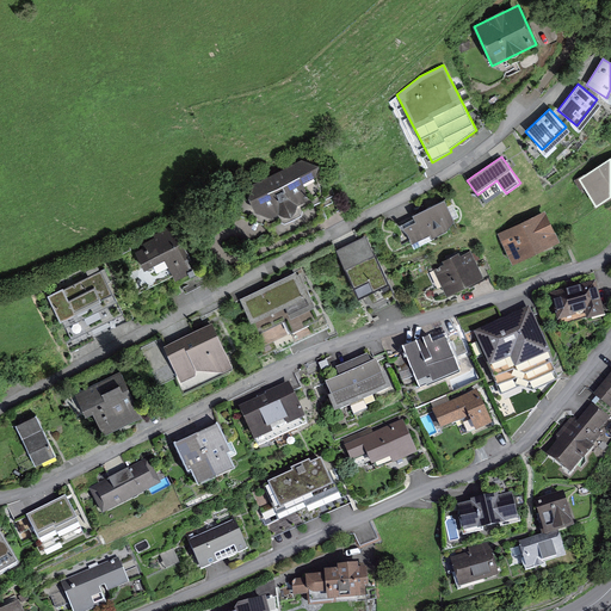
[(301,160),(253,183),(248,199),(255,214),(270,218),(277,217),(285,224),(301,215),(303,208),(320,197),(319,195),(320,187),(319,183),(316,177),(320,167),(301,160)]
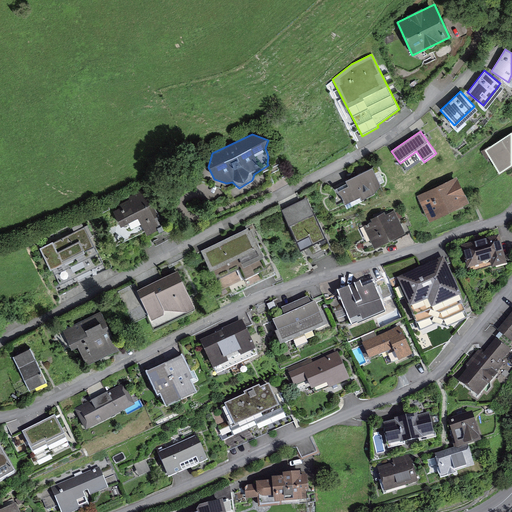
[(362,200),(383,189),(372,168),(346,181),(348,186),(338,191),(345,204),(360,197),(362,200)]
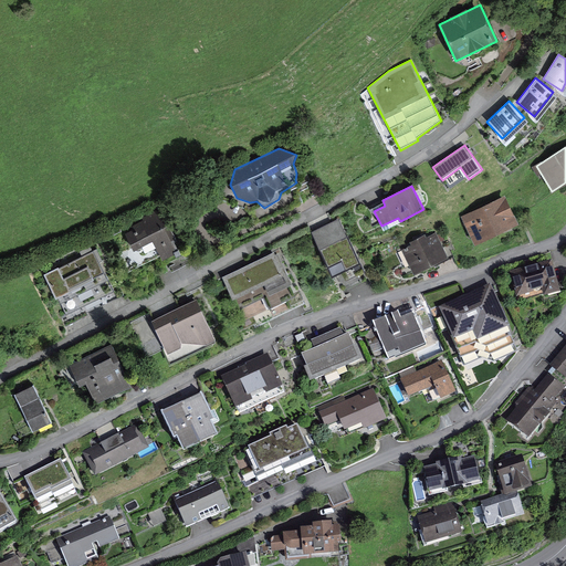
[(504,196),(461,217),(474,244),(517,224),(504,196)]
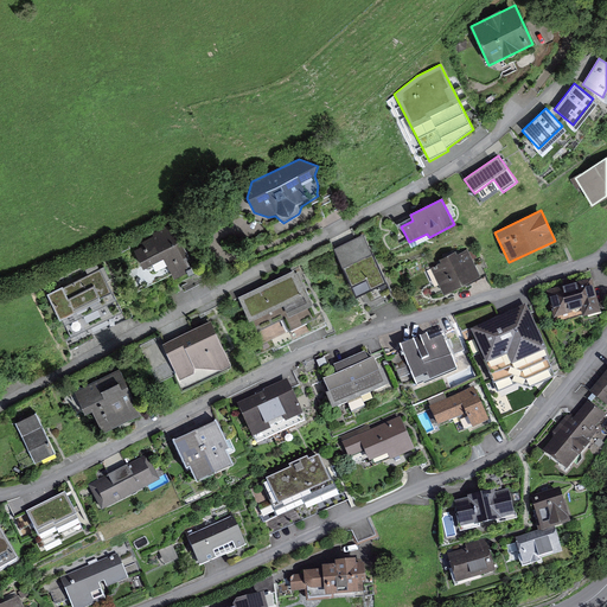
[(142,247),(135,250),(144,269),(164,259),(173,279),(190,272),(184,259),(187,256),(181,243),(179,244),(168,225),(152,234),(154,237),(140,243),(142,247)]
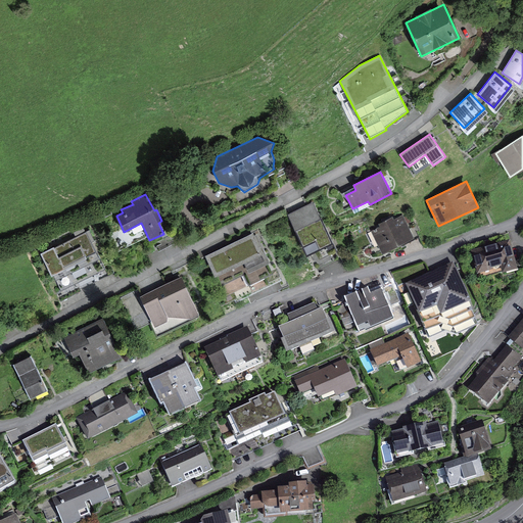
[(288,215),(313,265),(337,253),(313,202),(288,215)]
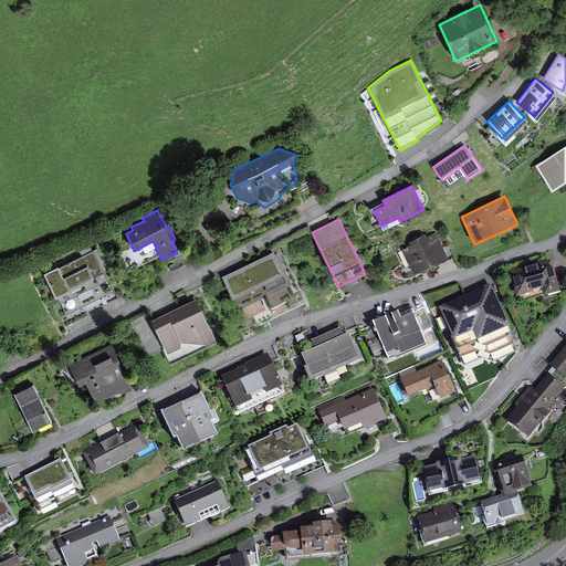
[(107,230),(111,237),(121,231),(117,226),(107,230)]
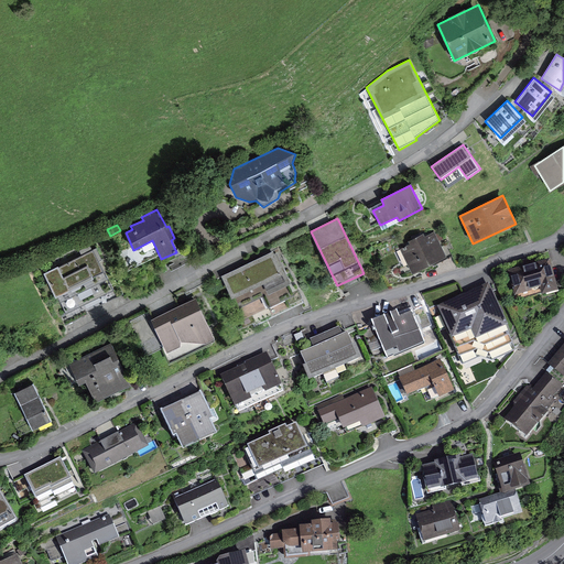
[(410,243),(401,248),(412,272),(446,256),(435,231),(425,237),(423,234),(408,241),(410,243)]
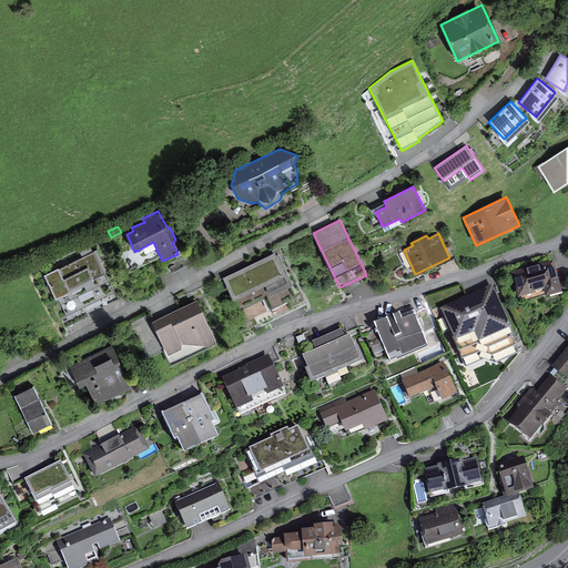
[(277,251),(222,277),(245,324),(254,320),(257,326),(293,308),(290,301),(297,297),(292,286),(294,285),(277,251)]
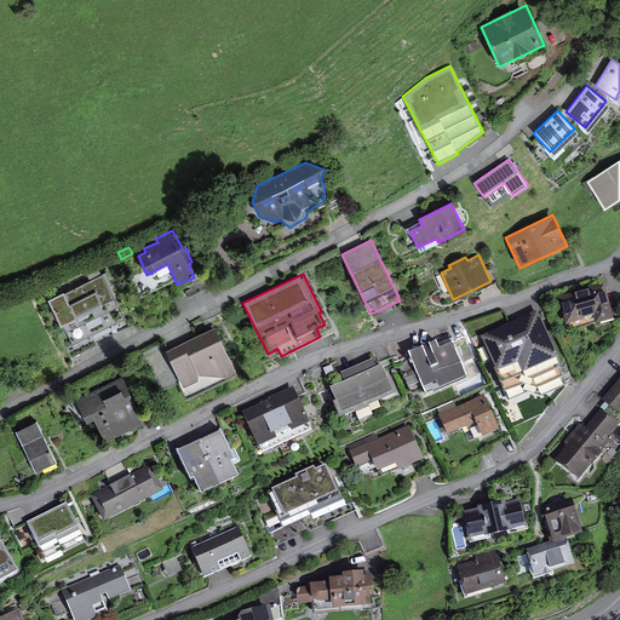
[(604,286),(558,298),(566,327),(593,320),(596,327),(614,322),(604,286)]
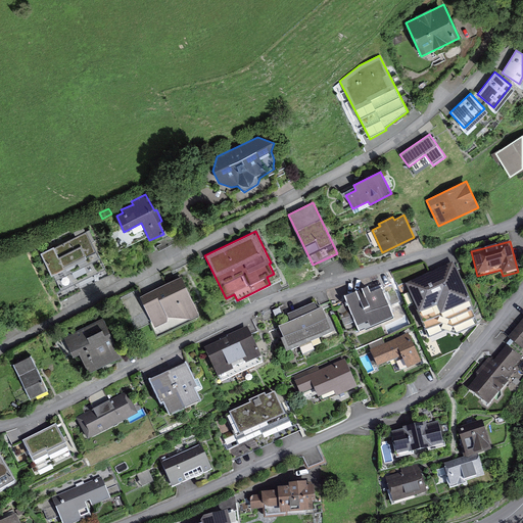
[(55,289),(103,267),(93,244),(45,267),(55,289)]
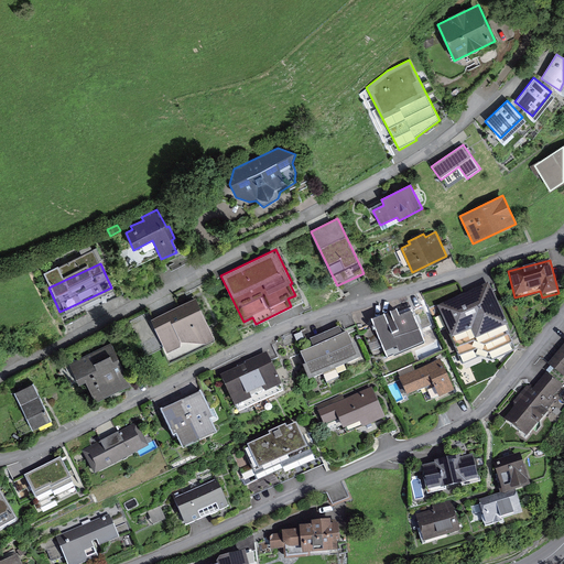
[(436,307),(463,364),(480,355),(491,360),(518,349),(488,284),(436,307)]
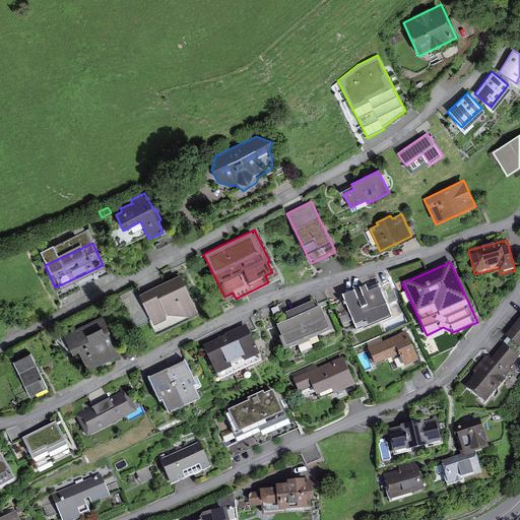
[(138,296),(156,334),(199,314),(181,275),(138,296)]
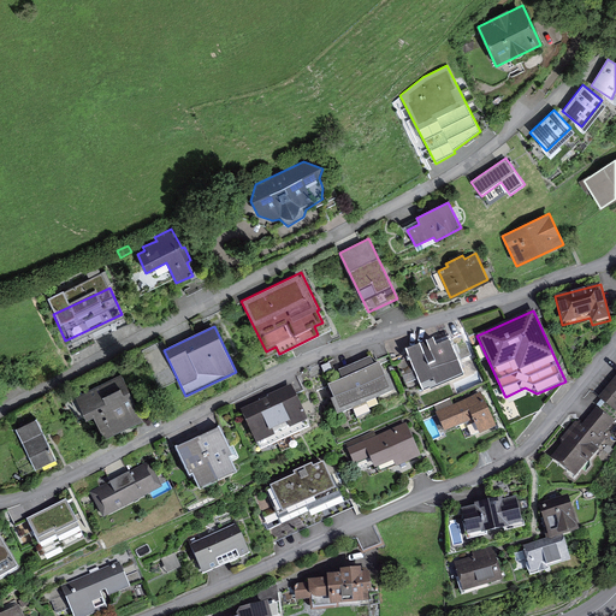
[(434,339),(407,351),(421,385),(437,378),(440,385),(466,374),(451,343),(439,349),(434,339)]
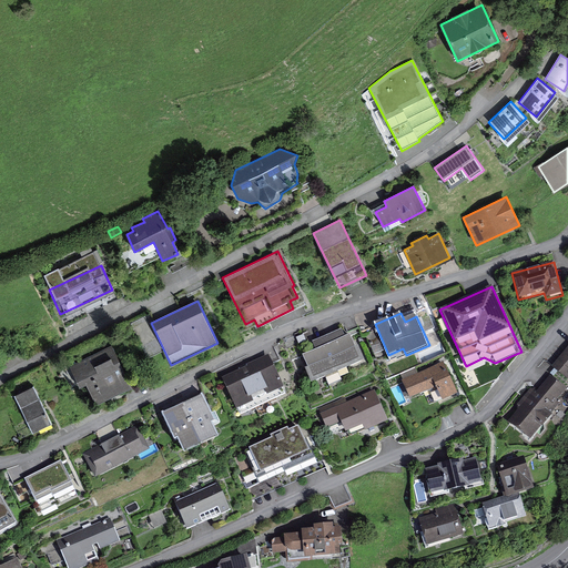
[(302,355),(313,382),(361,362),(350,335),(343,338),(340,332),(313,344),(315,350),(302,355)]
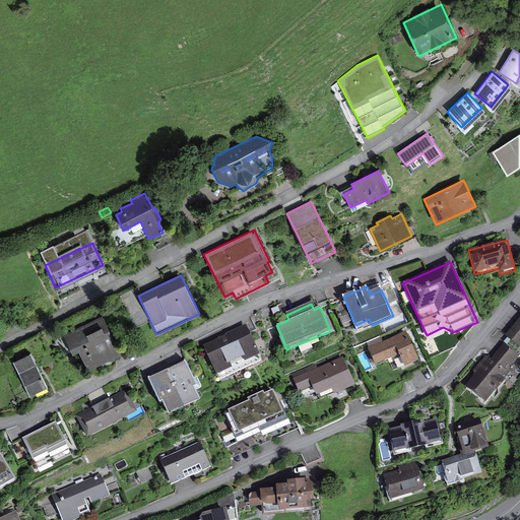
[(102,317),(64,335),(73,354),(78,351),(88,371),(121,354),(102,317)]
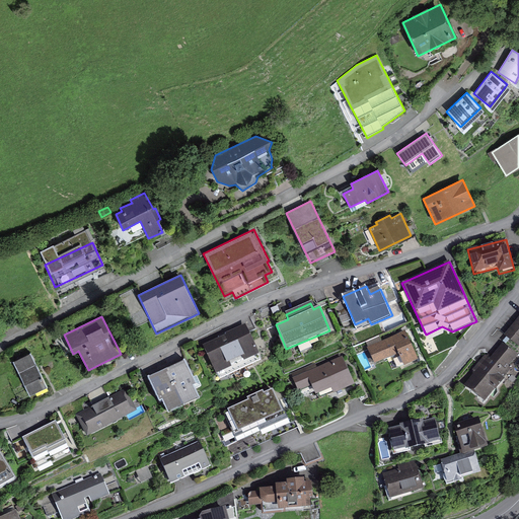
[(518,317),(505,337),(518,348),(518,317)]
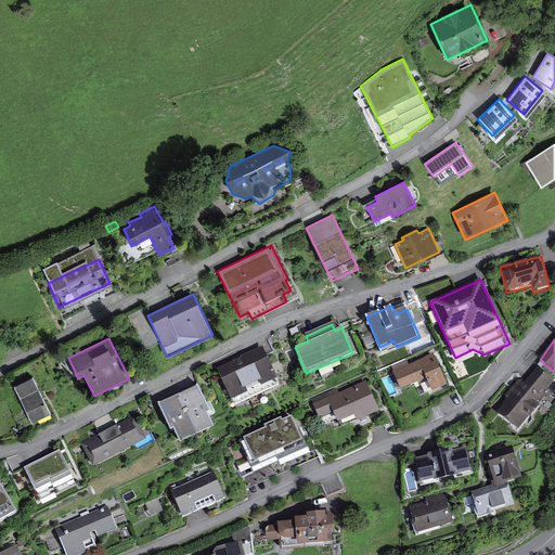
[(260,350),(215,370),(230,403),(274,383),(260,350)]
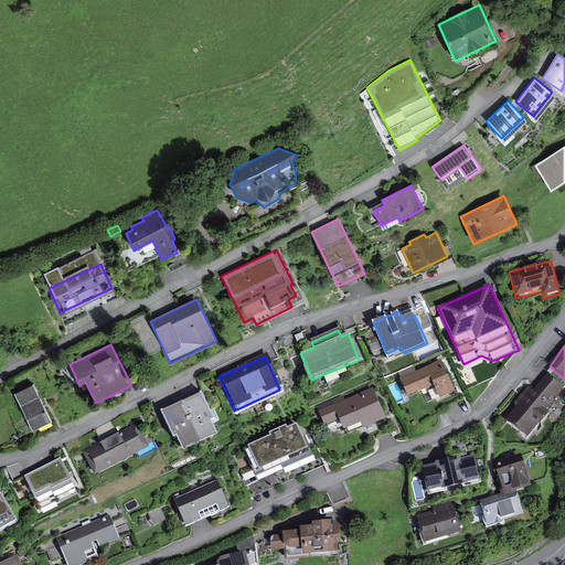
[(440,360),(398,379),(407,397),(433,386),(438,400),(455,392),(440,360)]
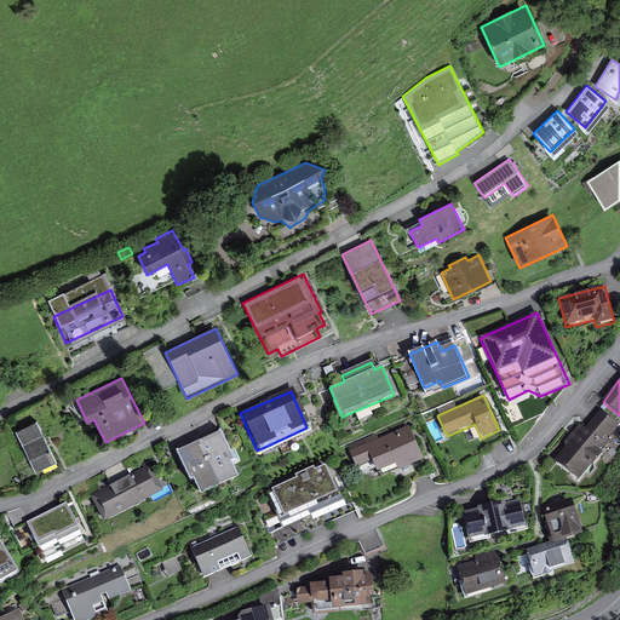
[(600,411),(556,465),(580,484),(613,445),(607,440),(619,425),(600,411)]
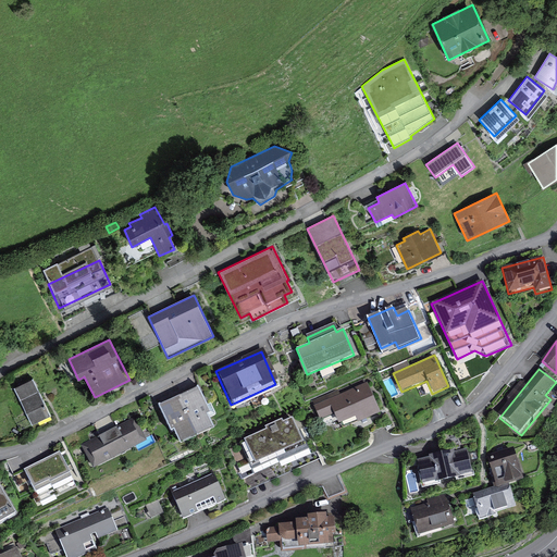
[(33,381),(15,390),(32,423),(49,415),(33,381)]
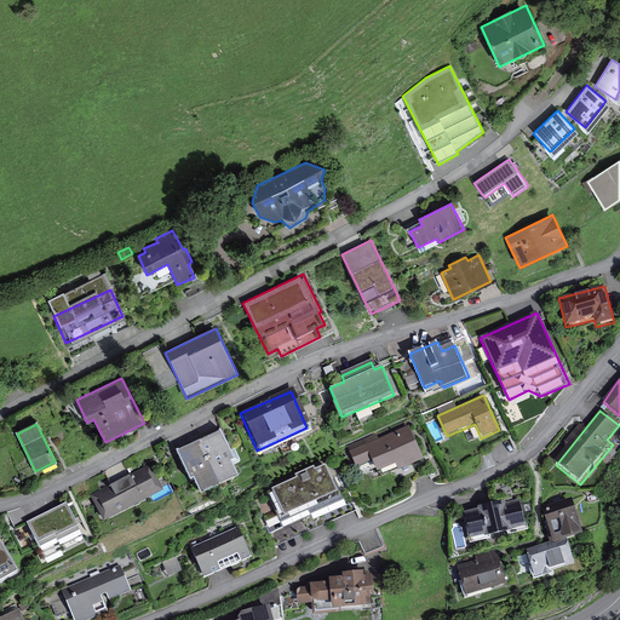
[(400,471),(423,460),(408,426),(349,453),(355,468),(372,460),(378,472),(396,464),(400,471)]
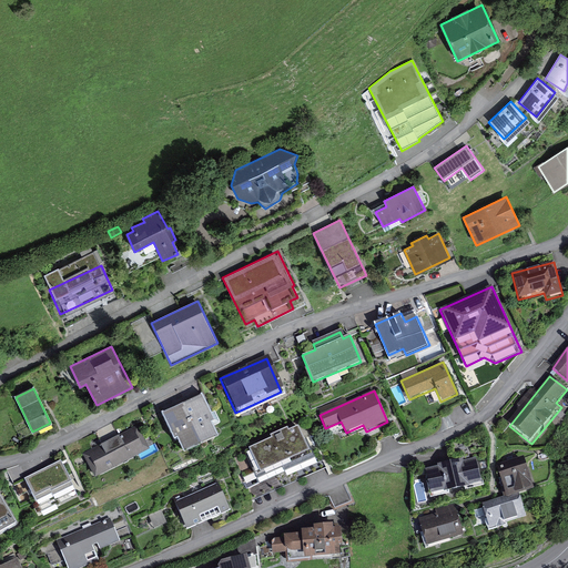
[(183,407),(201,445),(215,438),(209,424),(213,422),(202,398),(183,407)]
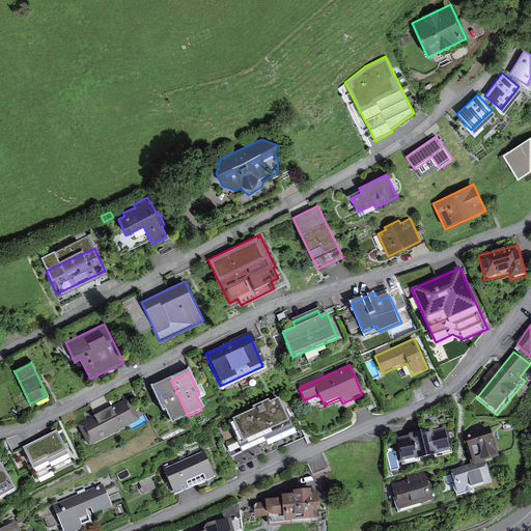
[(174,422),(188,416),(171,381),(152,390),(164,414),(169,411),(174,422)]
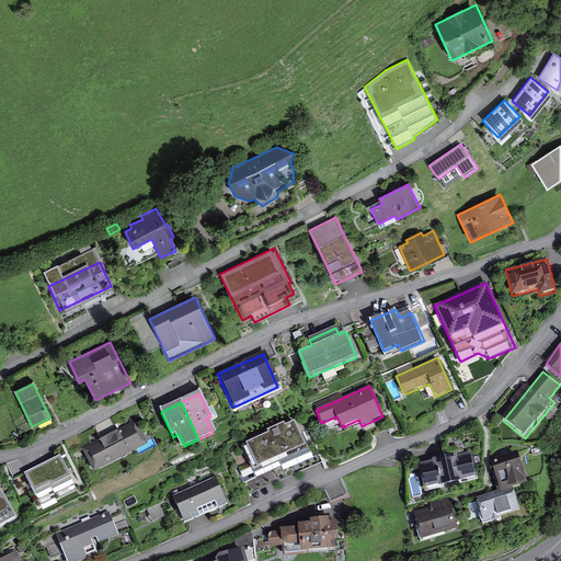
[(135,422),(81,448),(94,473),(148,446),(135,422)]
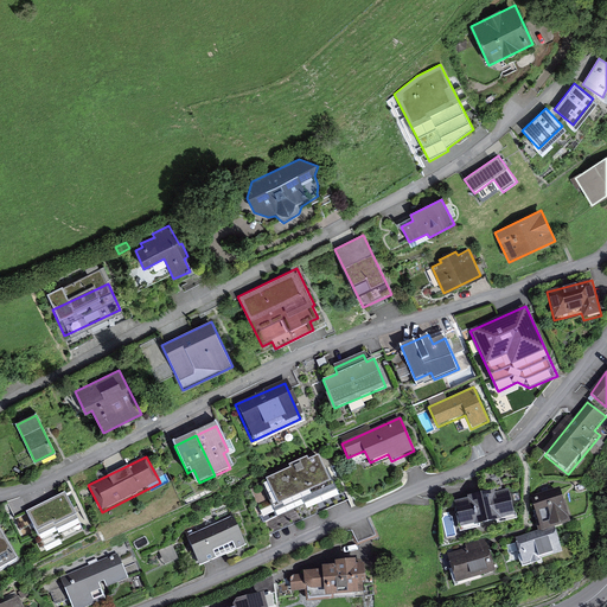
[(291,471),(266,481),(280,511),(302,500),(305,504),(334,491),(319,458),(308,462),(307,459),(288,467),(291,471)]
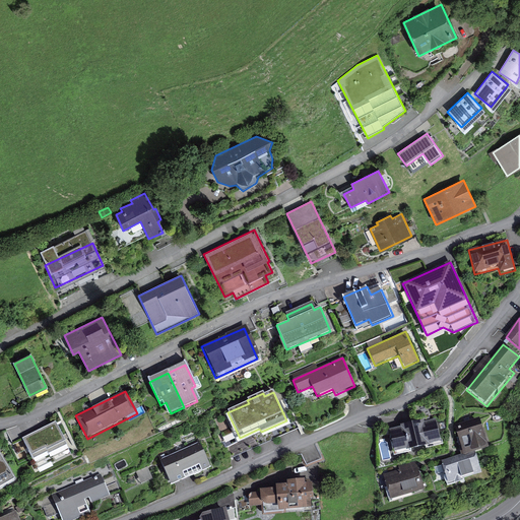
[(454,425),(462,456),(475,453),(488,449),(478,418),(454,425)]
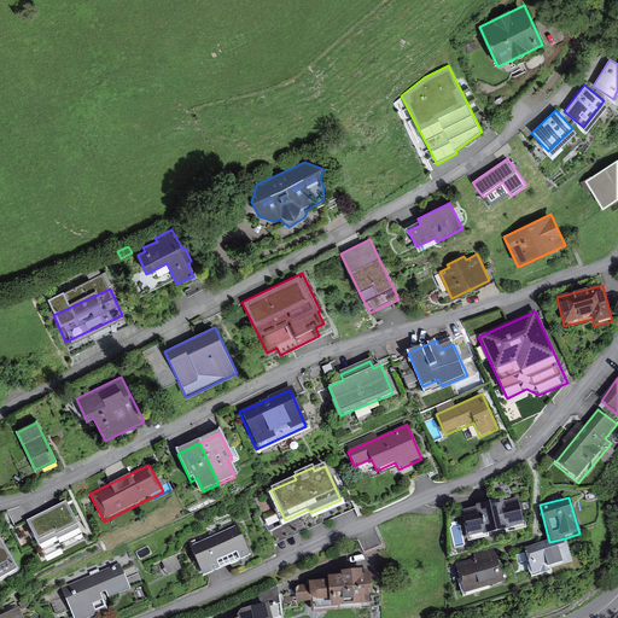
[(462,512),(468,541),(524,529),(517,499),(462,512)]
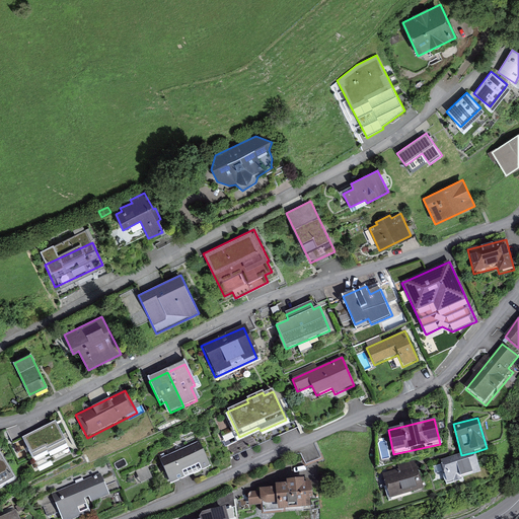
[(56,424),(22,440),(35,465),(69,450),(56,424)]
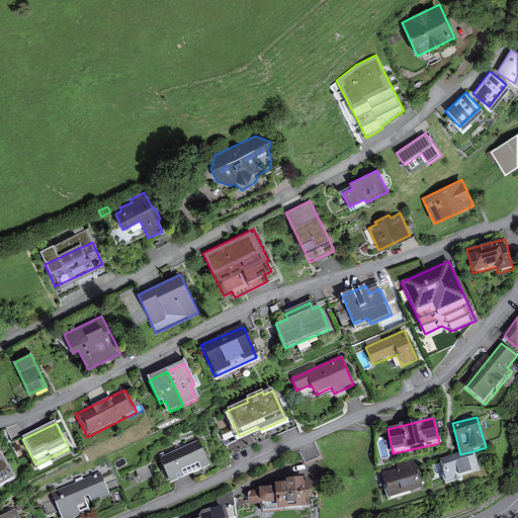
[(198,441),(159,458),(169,484),(209,466),(198,441)]
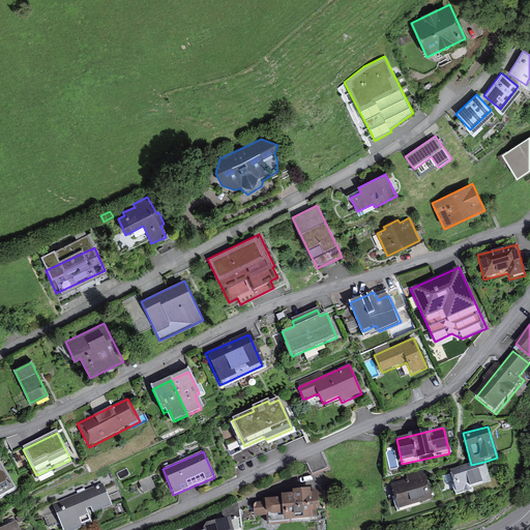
[(491,486),(484,462),(471,465),(450,471),(457,495),(491,486)]
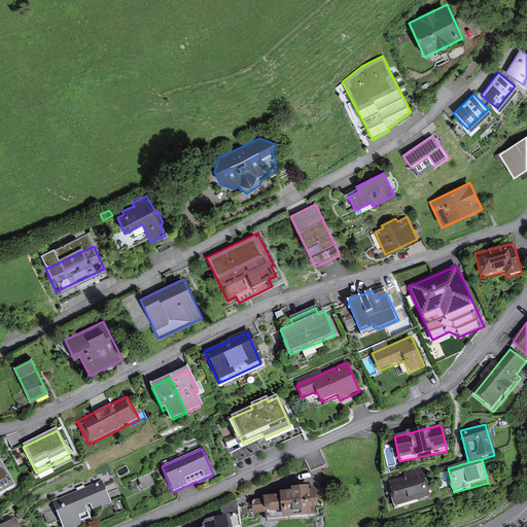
[(0,498),(15,491),(0,461),(0,498)]
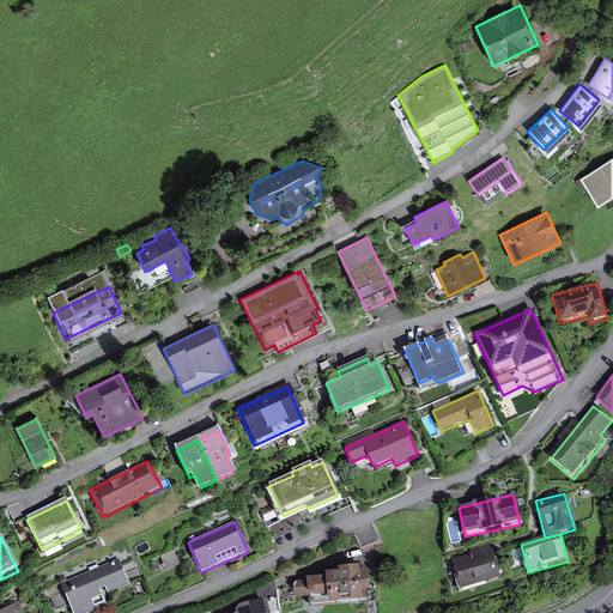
[(451,560),(460,593),(501,582),(490,545),(469,551),(471,554),(451,560)]
